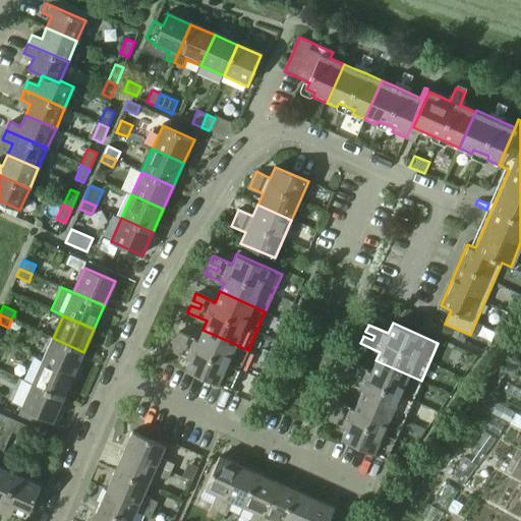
[(231,389),(248,350),(204,330),(198,339),(180,331),(177,339),(175,338),(173,342),(175,343),(172,350),(190,358),(186,368),(231,389)]
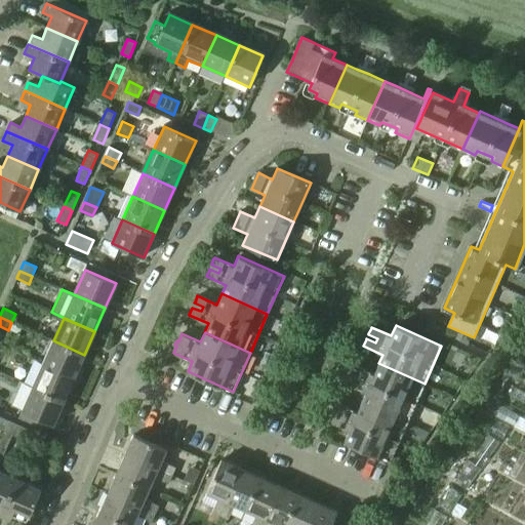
[(53,340),(43,364),(74,377),(84,355),(53,340)]
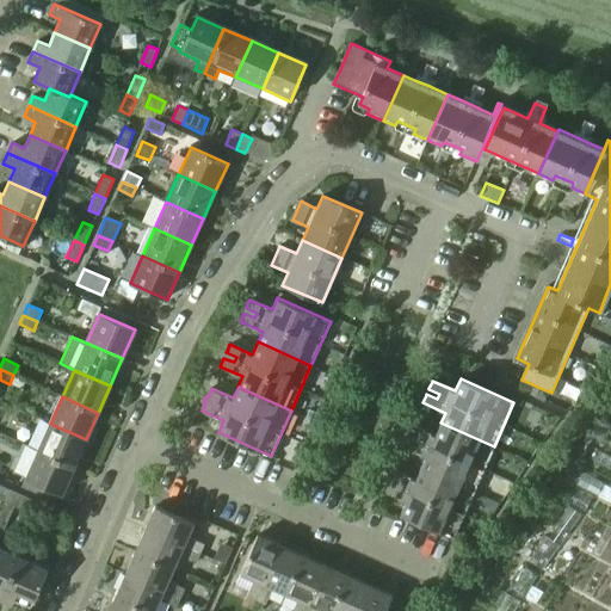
[(50,424),(38,450),(74,467),(86,439),(50,424)]
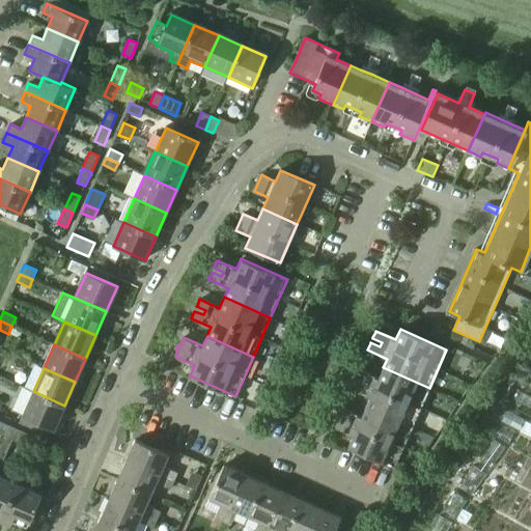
[(411,427),(428,389),(383,368),(379,378),(360,369),(357,376),(354,375),(352,381),(355,382),(352,388),(371,397),(366,408),(411,427)]
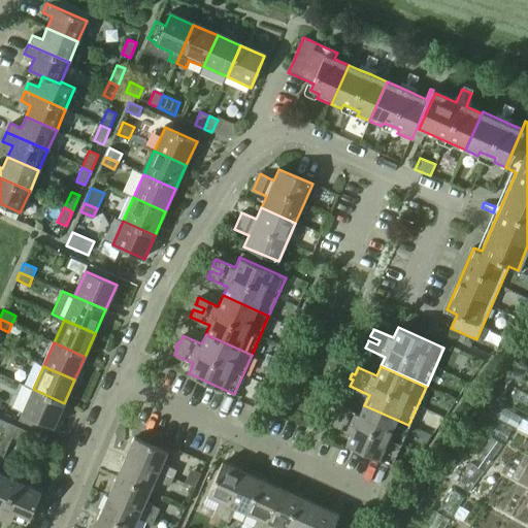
[(23,413),(20,420),(46,432),(50,425),(54,427),(64,403),(33,389),(23,413)]
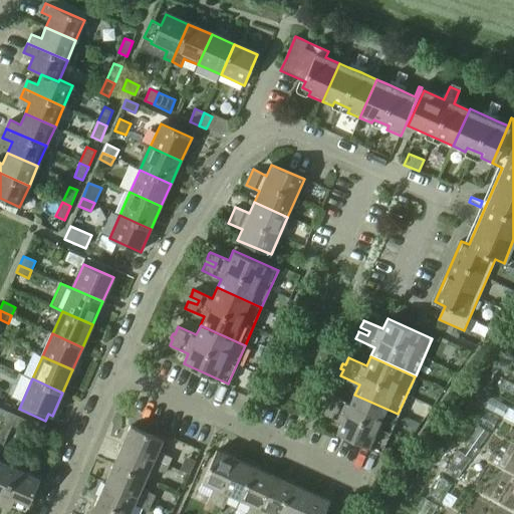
[(380,452),(398,414),(354,395),(350,404),(332,395),(328,403),(326,401),(324,406),(327,407),(324,413),(342,421),(337,434),(380,452)]
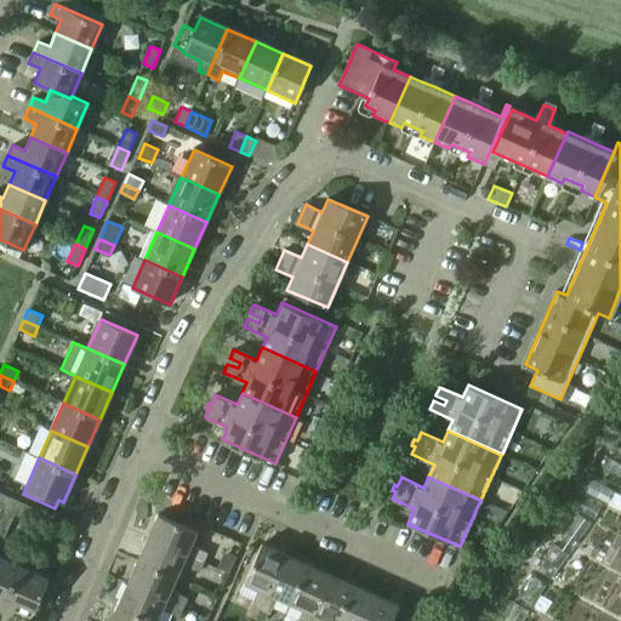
[(593,480),(587,493),(608,505),(615,493),(593,480)]
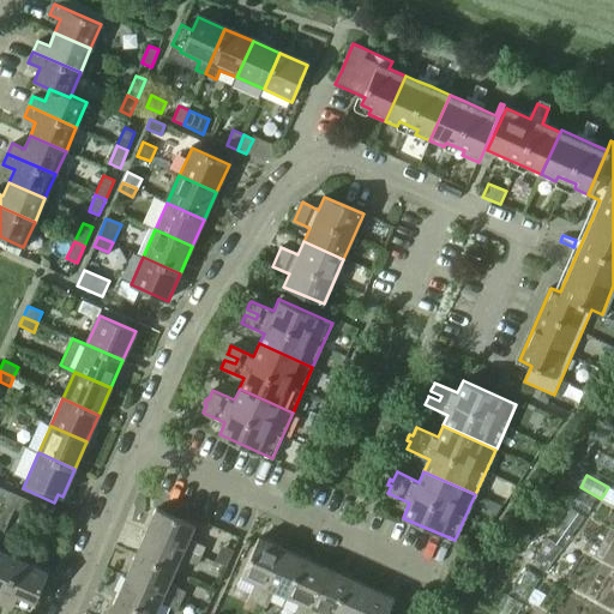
[(0,528),(16,494),(0,487),(0,503),(5,505),(0,516),(0,528)]
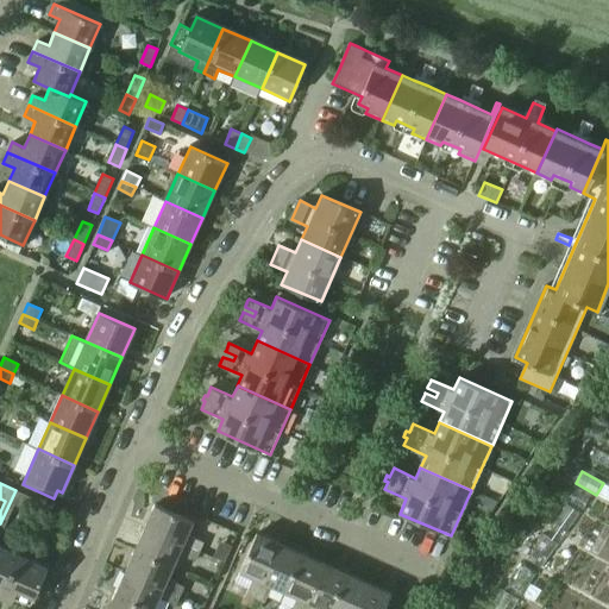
[(573,489),(567,501),(583,509),(589,497),(573,489)]
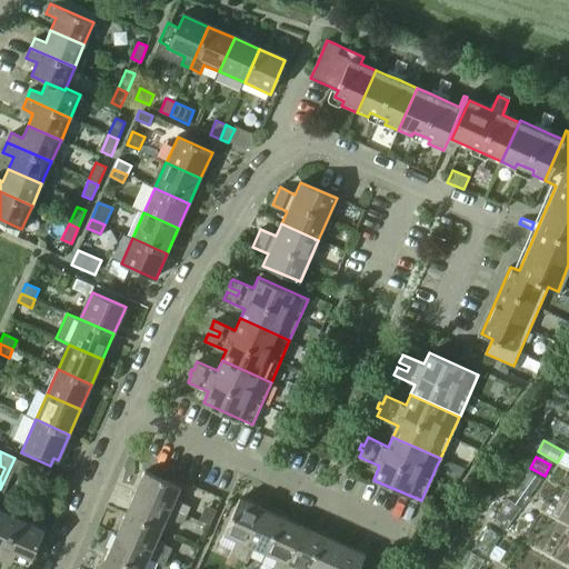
[(15,458),(0,489),(0,556),(6,559),(8,552),(29,562),(43,529),(0,509),(0,500),(13,471),(29,478),(33,466),(15,458)]
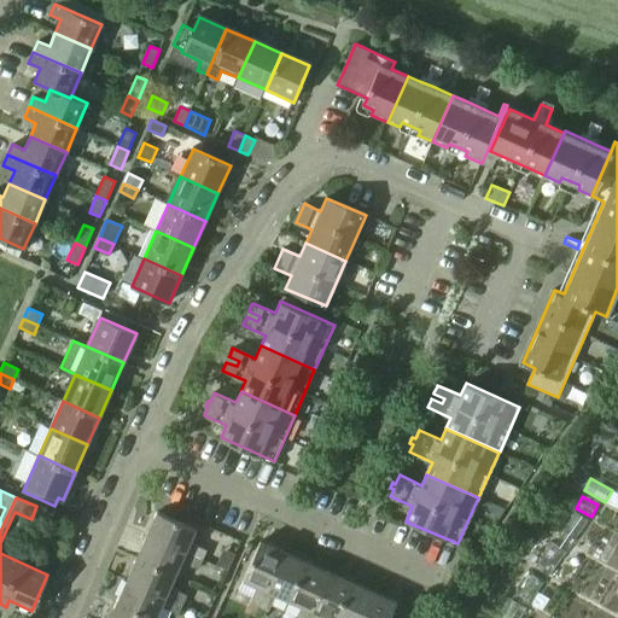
[(158,512),(147,535),(203,559),(207,551),(190,543),(196,529),(158,512)]
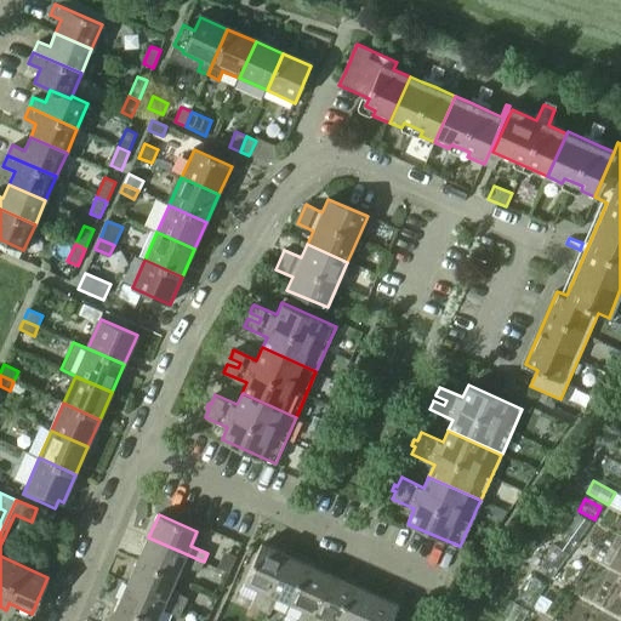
[(579,514),(560,539),(574,548),(592,523),(579,514)]
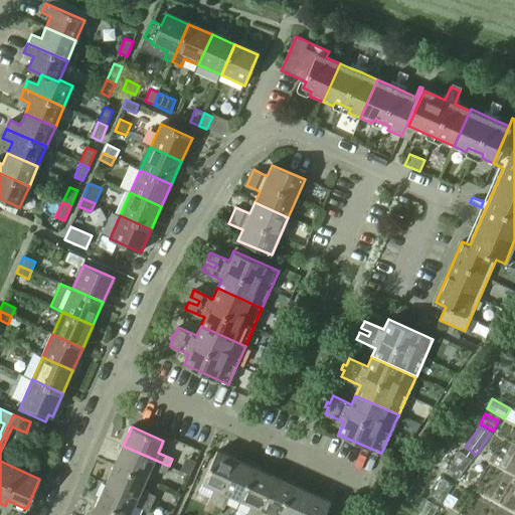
[(115,464),(146,478),(151,468),(165,474),(169,466),(123,446),(115,464)]
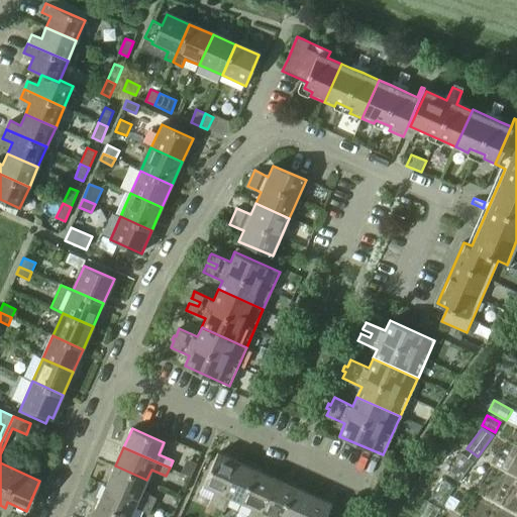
[(216,507),(236,460),(217,452),(203,484),(215,489),(208,504),(216,507)]
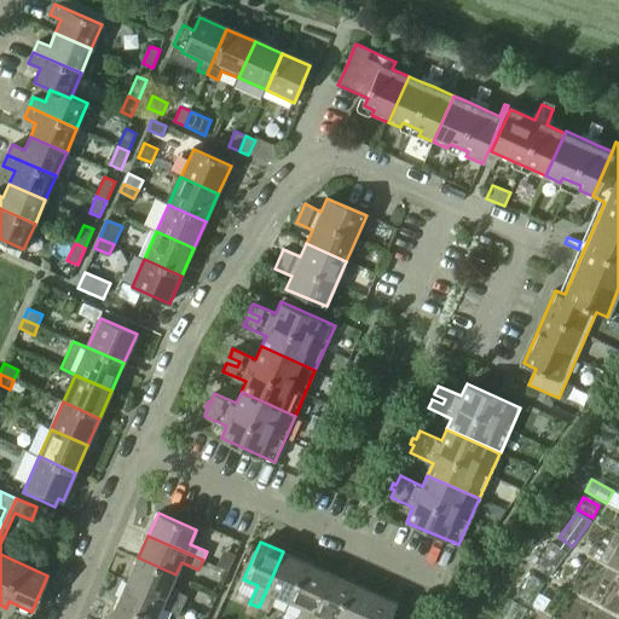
[(554,543),(537,567),(549,577),(567,553),(554,543)]
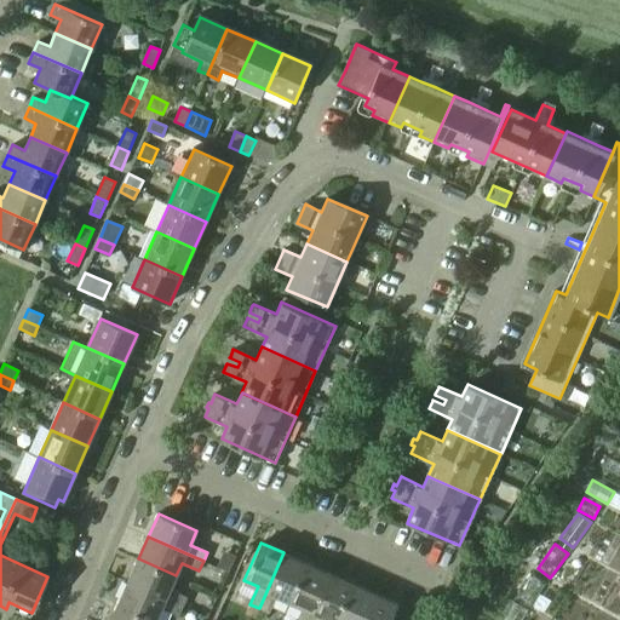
[(290,601),(306,563),(283,552),(259,608),(269,613),(276,596),(290,601)]
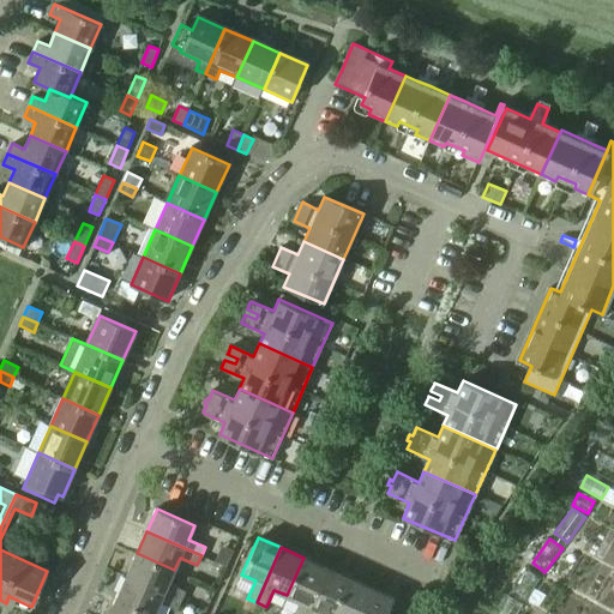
[(126,576),(181,600),(186,589),(169,582),(174,570),(137,553),(126,576)]
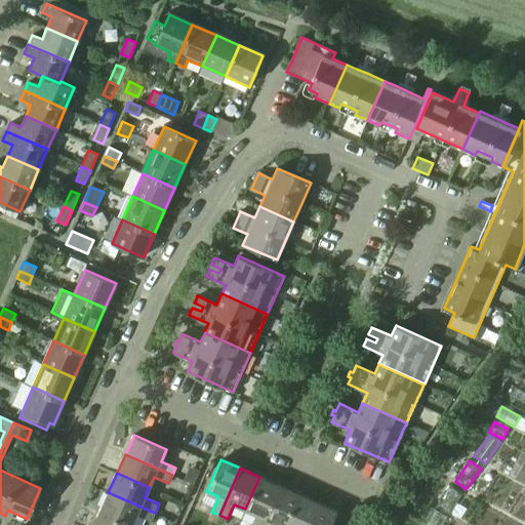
[(260,524),(278,485),(259,477),(245,509),(256,514),(251,524),(260,524)]
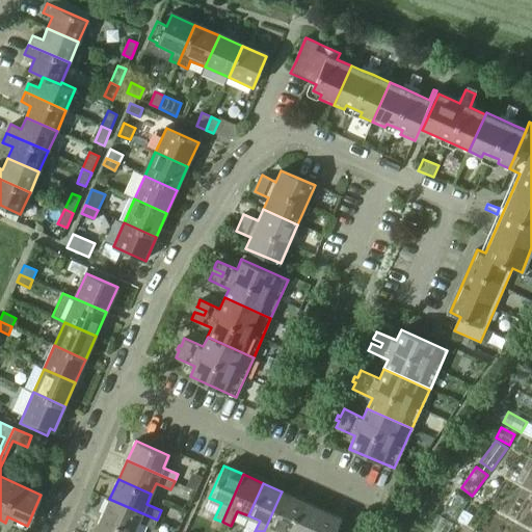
[(265,531),(274,531),(276,528),(285,531),(286,531),(300,500),(283,491),(265,531)]
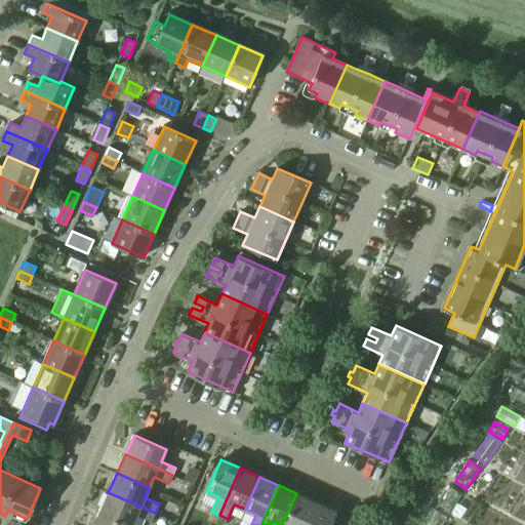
[(452,486),(439,505),(450,513),(462,494),(452,486)]
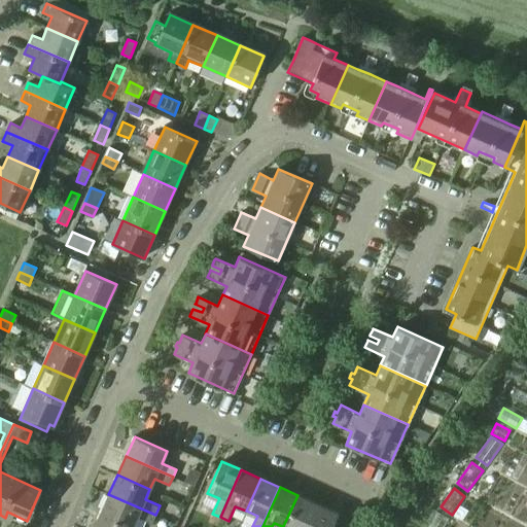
[(108,494),(100,513),(131,526),(133,526),(138,517),(151,523),(155,515),(108,494)]
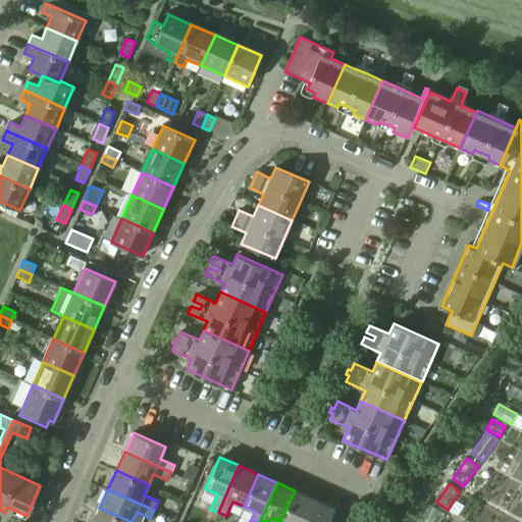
[(296,490),(280,521),(305,521),(315,500),(314,500),(296,490)]
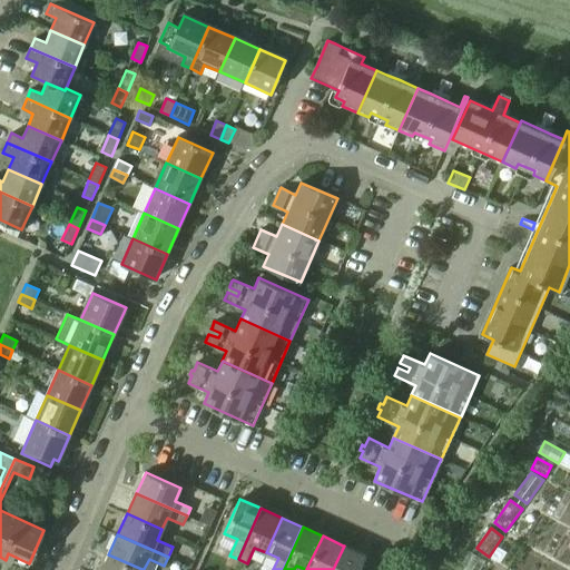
[(344,546),(333,569),(357,569),(364,554),(344,546)]
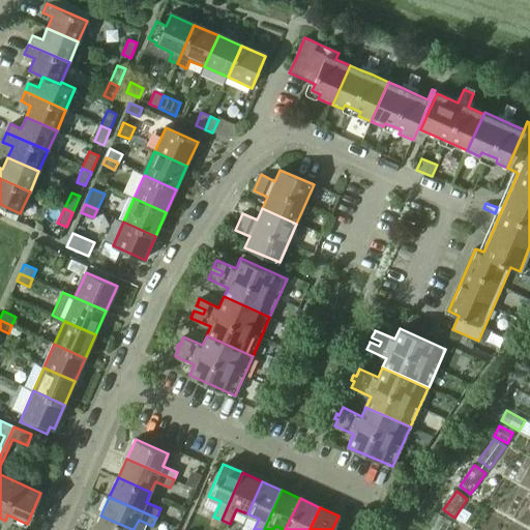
[(436,512),(429,524),(435,527),(432,529),(445,529),(450,522),(436,512)]
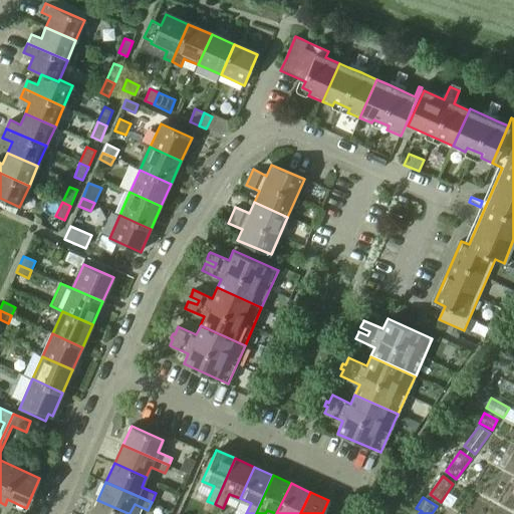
[(127,513),(97,500),(91,513),(127,513)]
